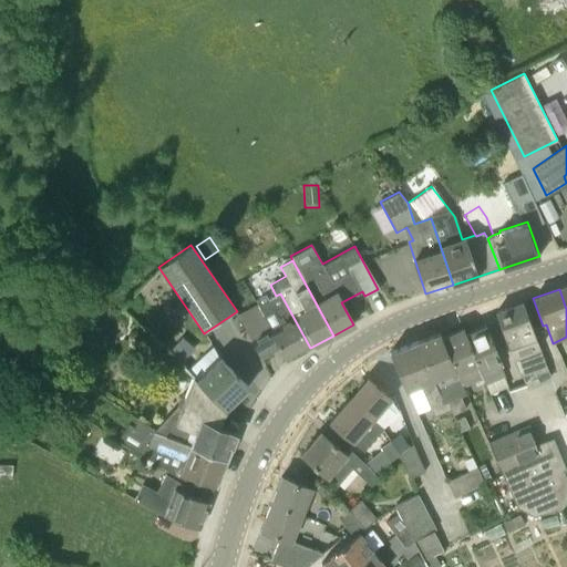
[(287,361),(310,348),(280,294),(276,296),(268,300),(266,296),(256,301),(257,303),(237,315),(260,358),(280,348),(287,361)]
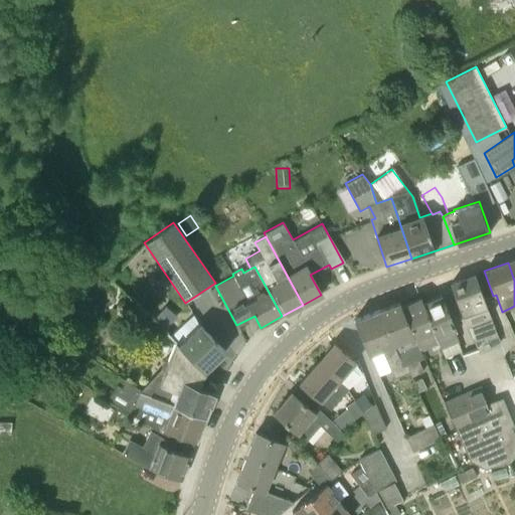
[(487,340),(497,337),(474,275),(450,284),(459,308),(466,325),(467,324),(473,342),(486,337),(487,340)]
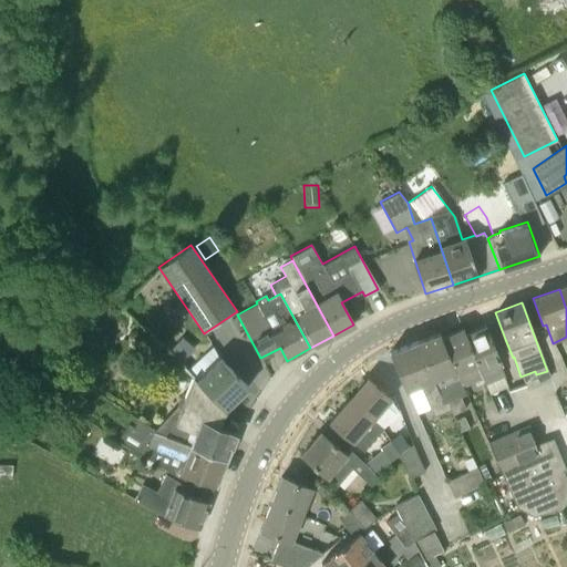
[(486,384),(485,384),(490,393),(507,385),(503,375),(504,375),(500,362),(501,362),(485,326),(465,333),(464,334),(484,378),(483,378),(486,384)]
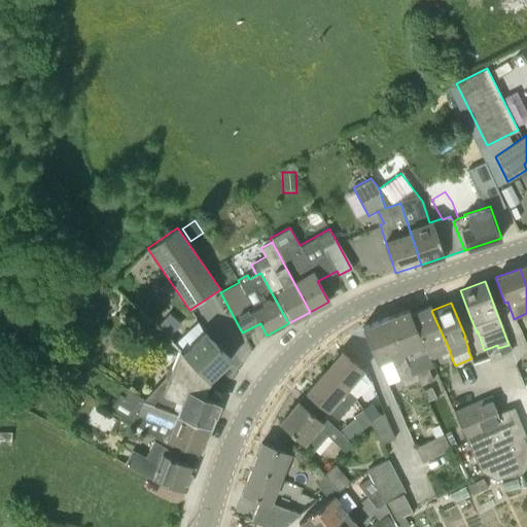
[(430,359),(449,351),(450,351),(431,311),(432,310),(430,305),(410,313),(430,359)]
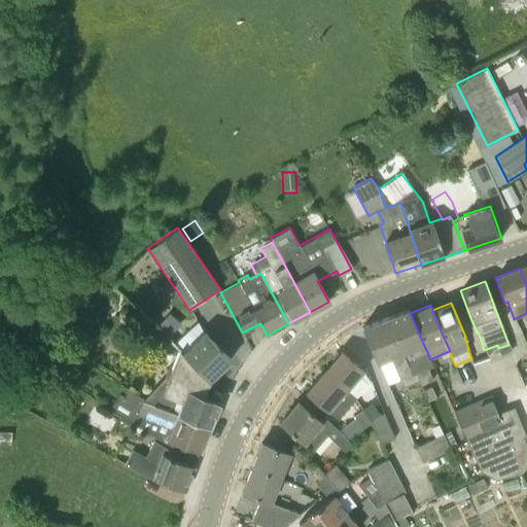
[(430,359),(410,313),(409,310),(387,317),(412,375),(417,373),(419,380),(418,380),(420,385),(432,380),(427,367),(433,365),(430,359)]
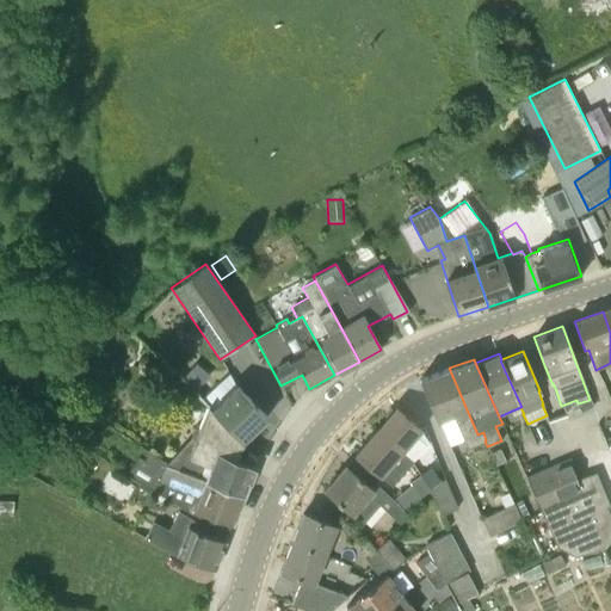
[(468,448),(485,440),(486,440),(483,432),(477,434),(449,368),(420,380),(437,421),(452,414),(468,448)]
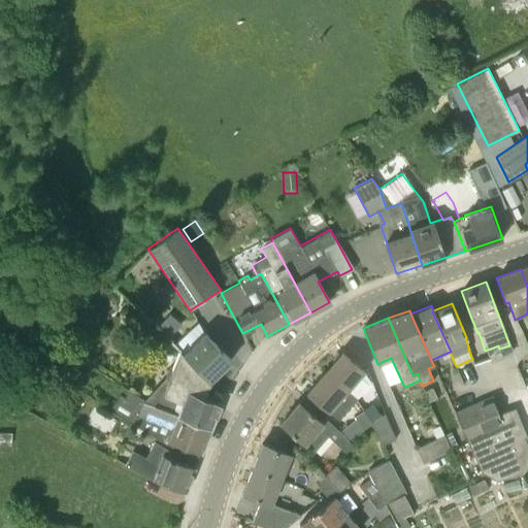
[(179,352),(209,382),(231,360),(204,333),(195,341),(187,332),(174,344),(179,351),(179,352)]
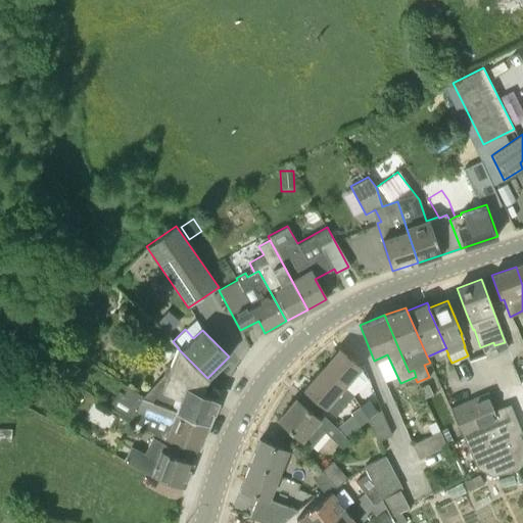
[(162,375),(142,396),(208,425),(217,401),(199,394),(207,378),(178,348),(171,367),(167,365),(162,375)]
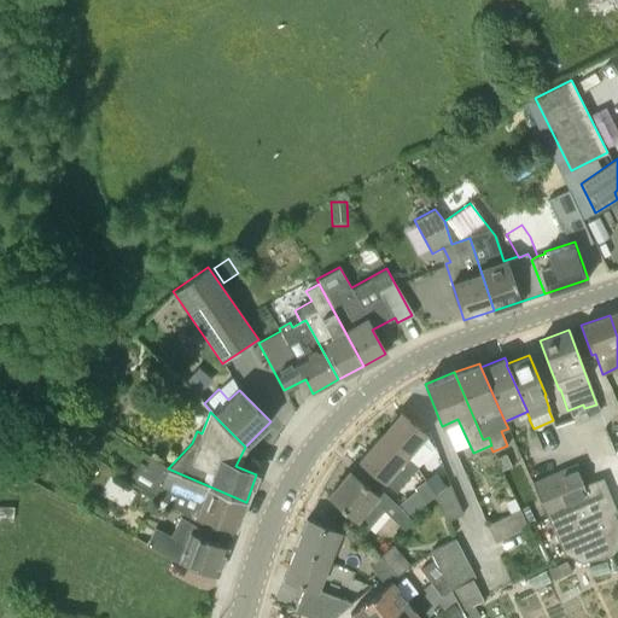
[(400,413),(379,437),(406,459),(426,435),(400,413)]
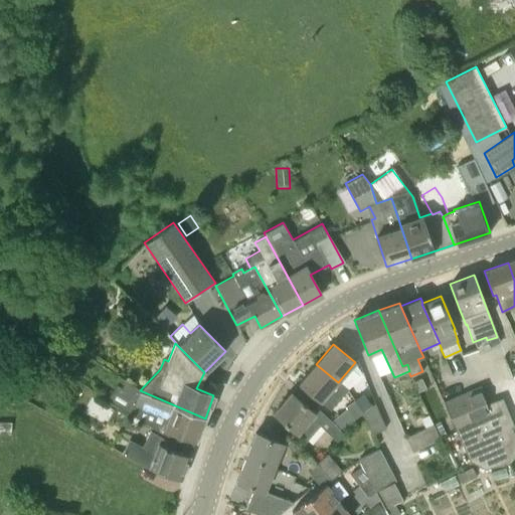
[(299,383),(329,409),(347,389),(338,382),(316,364),(299,383)]
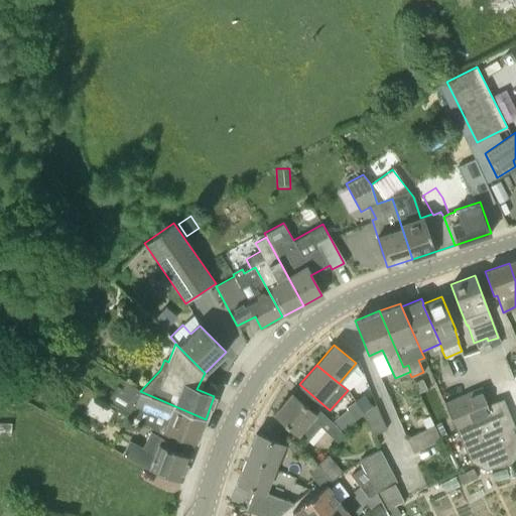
[(416,383),(420,392),(428,389),(424,379),(416,383)]
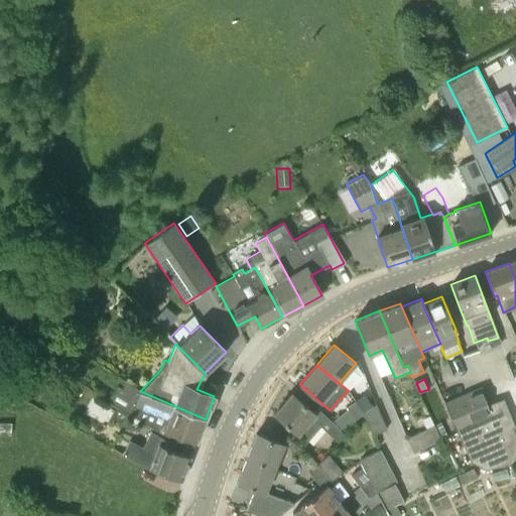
[(117,385),(107,400),(174,442),(191,453),(206,419),(140,391),(125,381),(122,389),(117,385)]
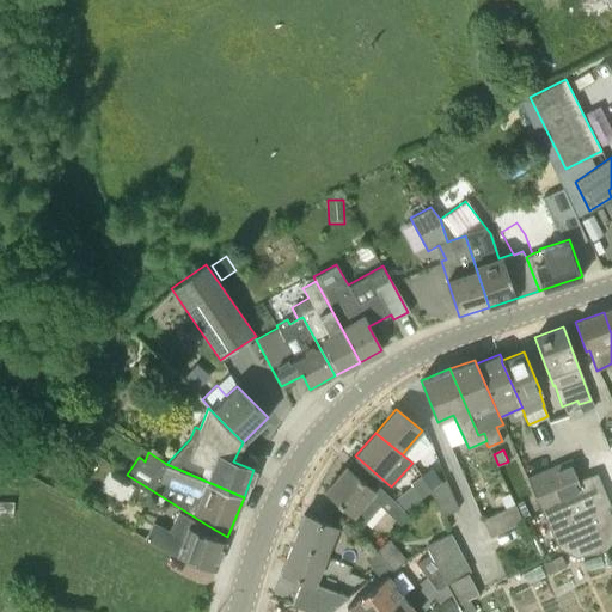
[(611,519),(607,509),(610,508),(606,496),(603,497),(595,478),(587,481),(589,487),(580,490),(571,459),(527,478),(558,548),(576,557),(611,548),(611,519)]
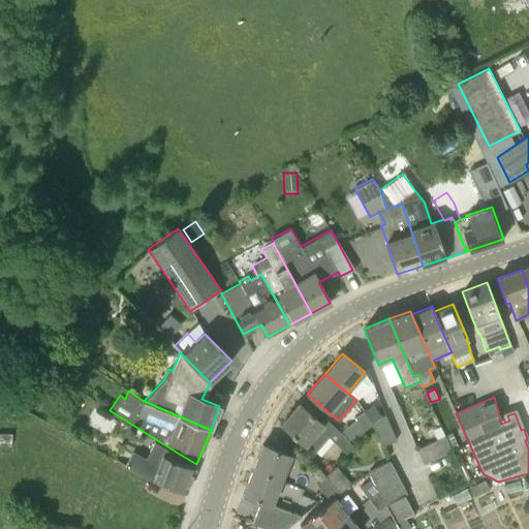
[(354,445),(340,432),(324,418),(320,423),(299,403),(280,425),(314,454),(328,437),(346,454),(354,445)]
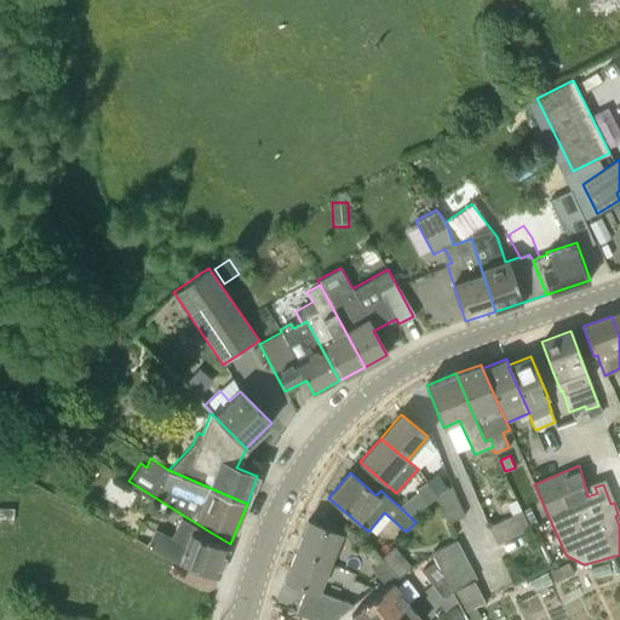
[(436,498),(447,488),(437,474),(426,482),(436,498)]
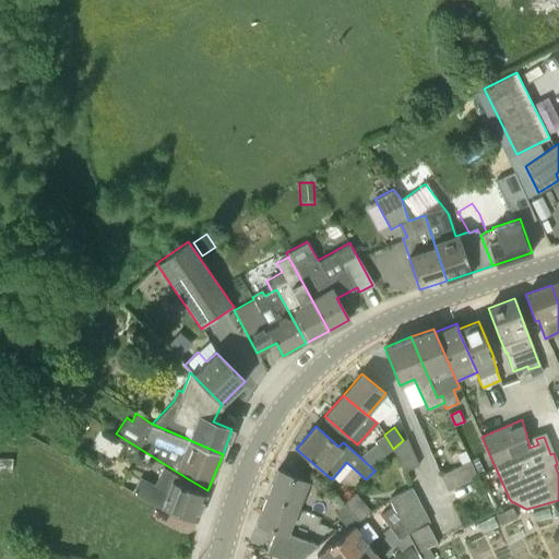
[(384,455),(393,449),(384,435),(375,442),(384,455)]
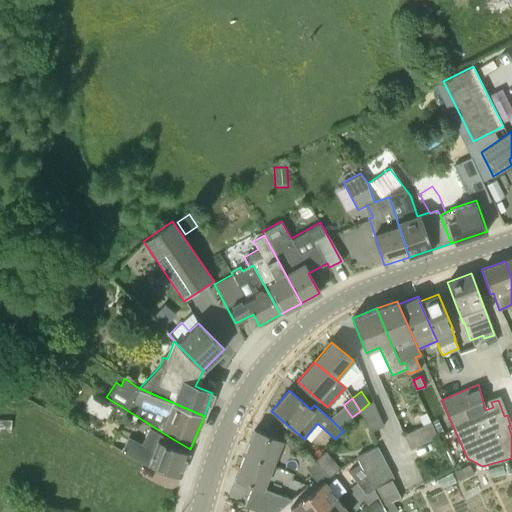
[(372,401),(369,403),(360,411),(368,432),(383,425),(372,401)]
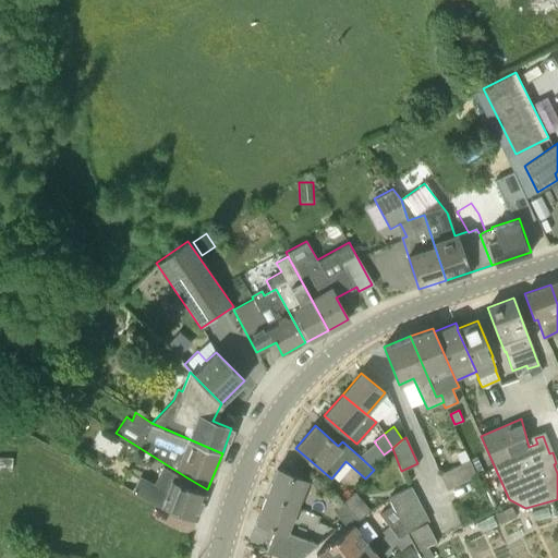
[(447,489),(476,475),(469,460),(439,474),(447,489)]
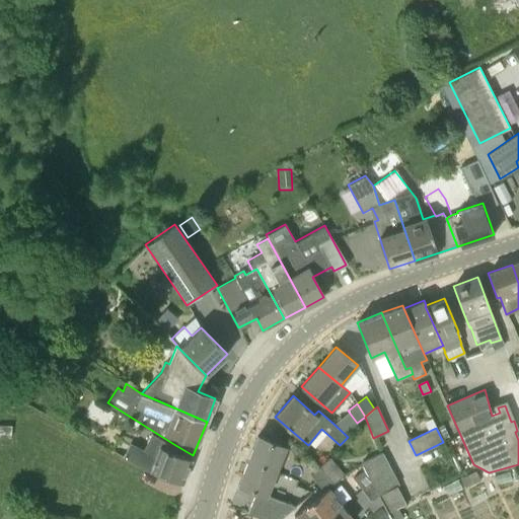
[(247,460),(276,472),(286,447),(257,436),(247,460)]
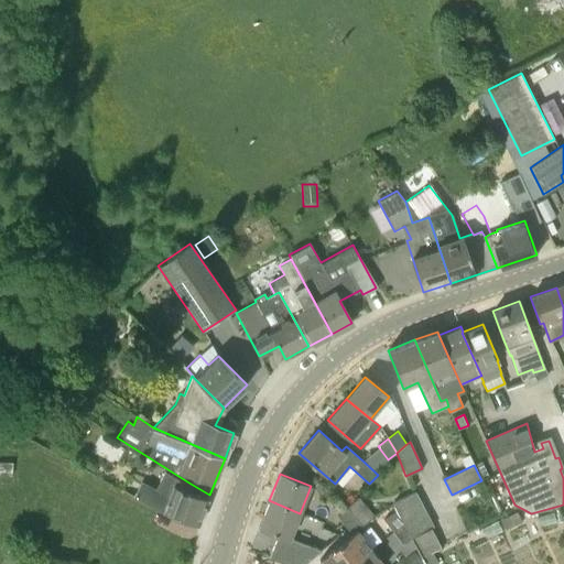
[(119,488),(161,511),(197,525),(207,499),(173,486),(167,499),(164,495),(128,475),(119,488)]
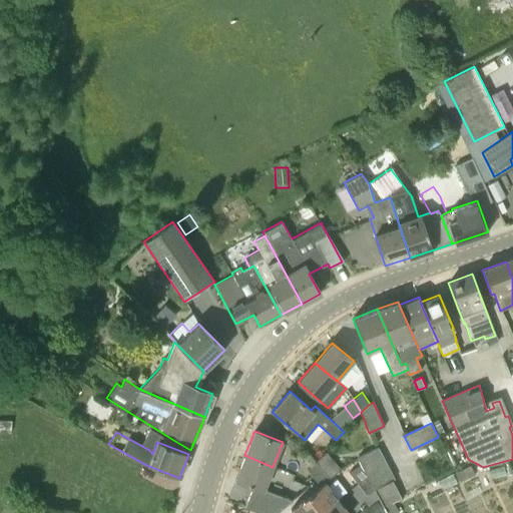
[(303,448),(295,440),(288,447),(296,455),(303,448)]
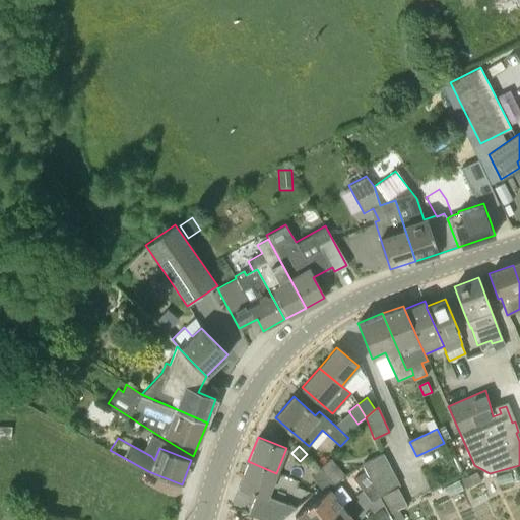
[(378,495),(397,488),(399,485),(383,453),(362,464),(365,470),(372,483),(378,495)]
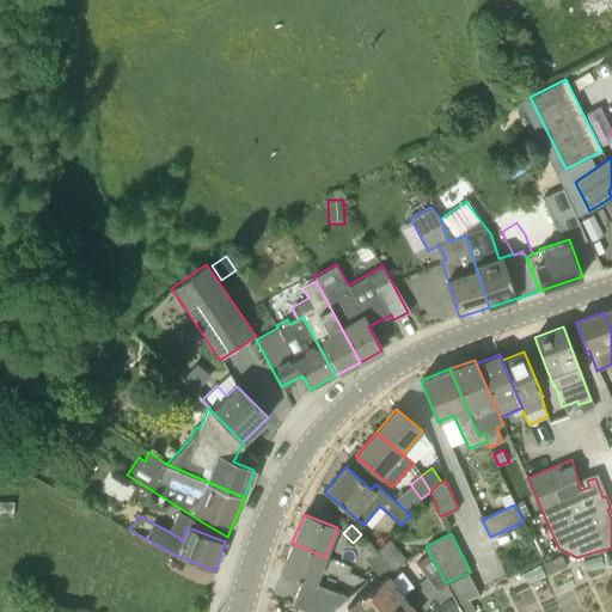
[(390,567),(392,570),(407,560),(390,539),(375,551),(390,567)]
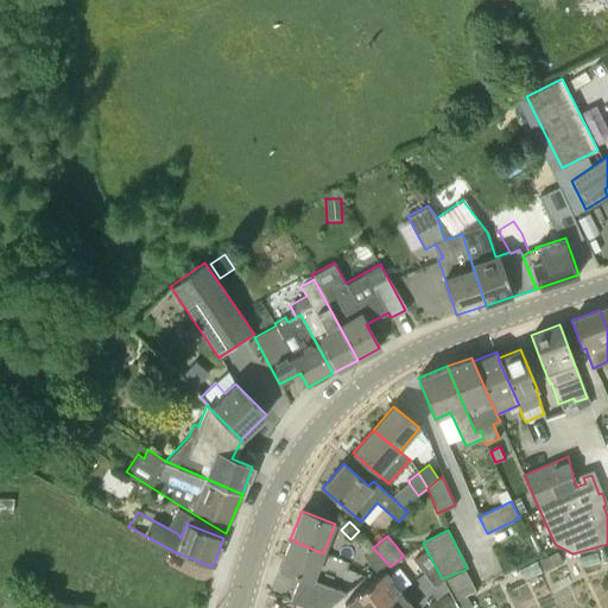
[(311,581),(323,553),(290,539),(279,568),(299,576),(290,601),(306,607),(328,607),(343,594),(311,581)]
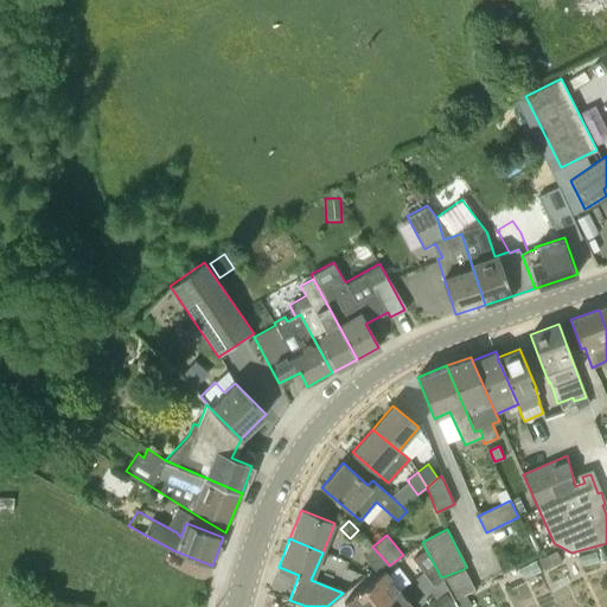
[(376,570),(387,562),(372,547),(363,555),(376,570)]
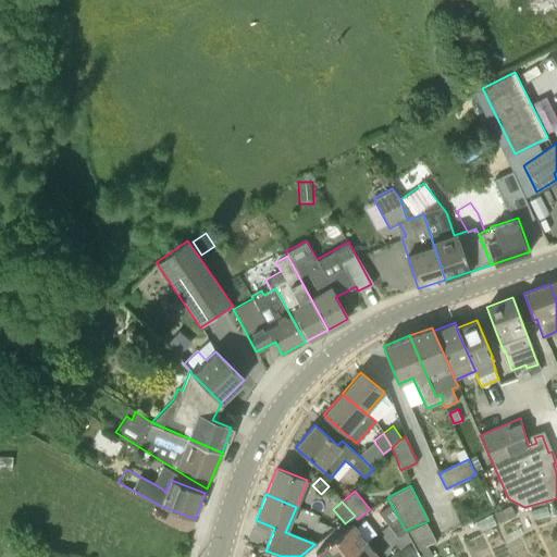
[(388,525),(398,518),(391,504),(379,512),(388,525)]
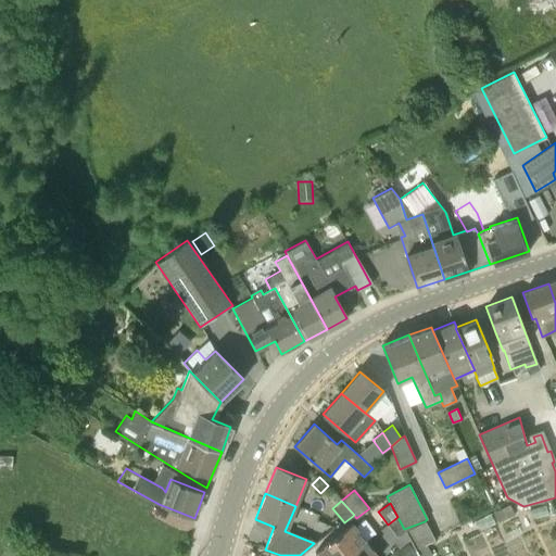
[(405,530),(404,529),(397,517),(388,525),(396,536),(405,530)]
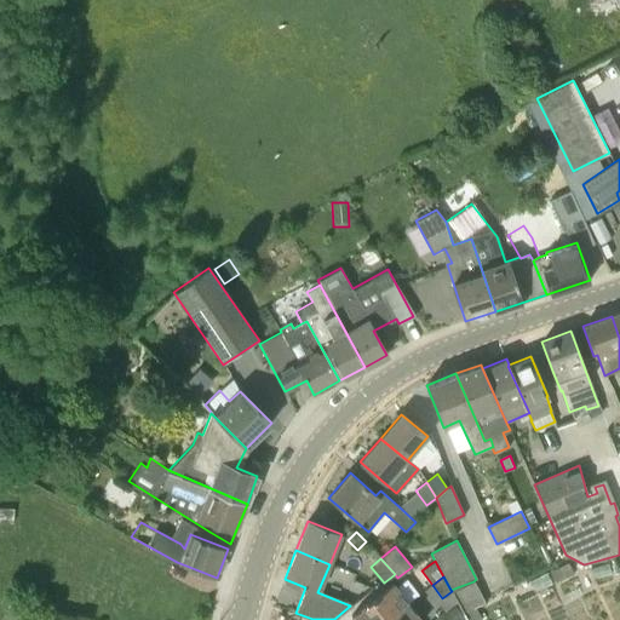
[(351,615),(355,619),(385,619),(408,603),(394,584),(351,615)]
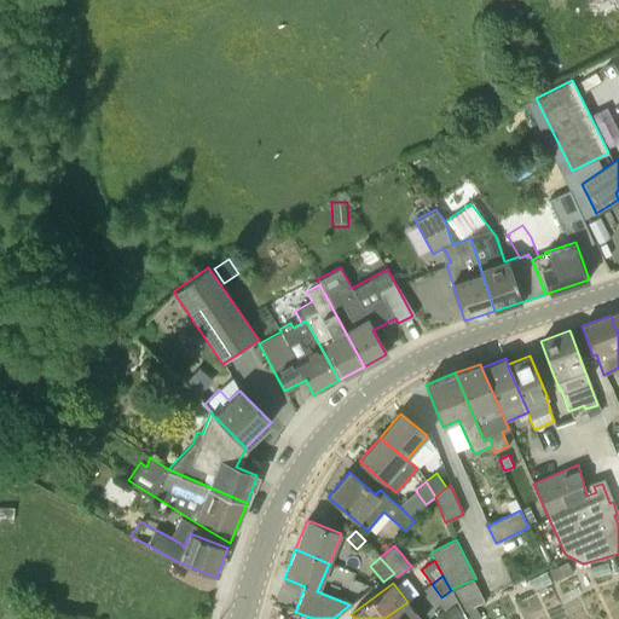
[(22,618),(28,609),(16,601),(6,617),(9,618),(22,618)]
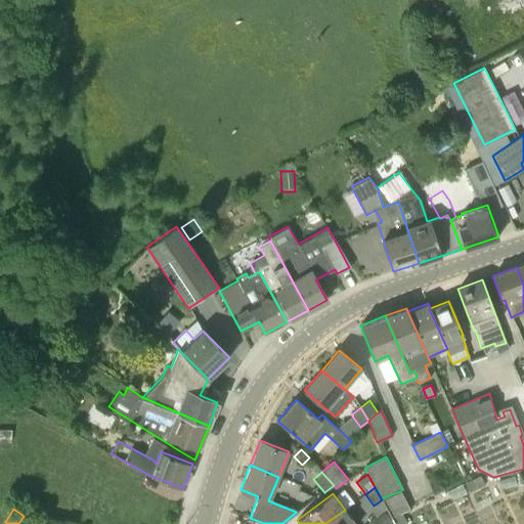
[(372,523),(391,523),(393,523),(391,518),(386,509),(376,517),(370,521),(372,523)]
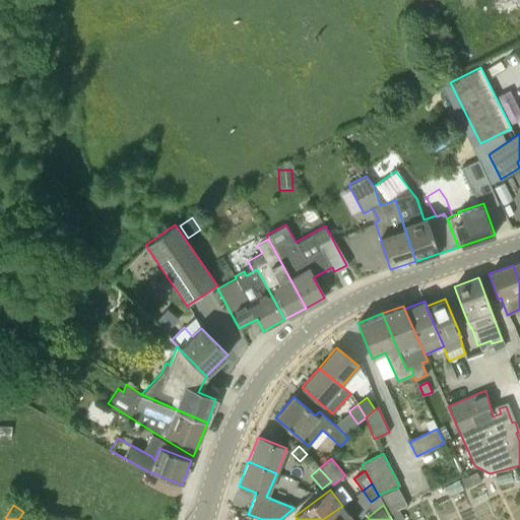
[(353,519),(342,506),(323,519),(353,519)]
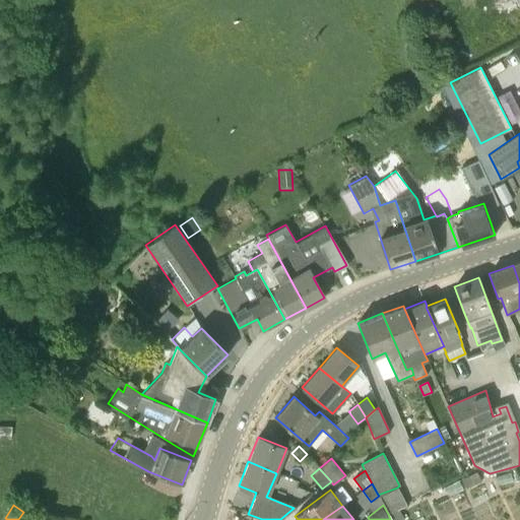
[(390,519),(391,519),(400,519),(403,519),(398,509),(388,514),(390,519)]
